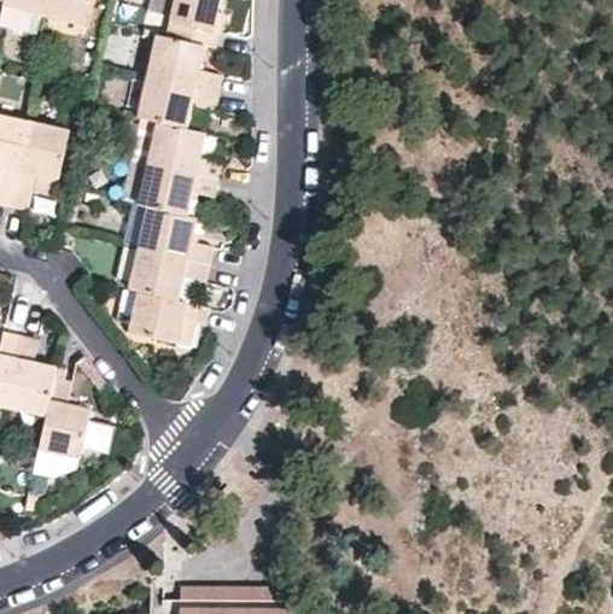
[(4,0),(4,4),(45,12),(47,0),(4,0)]
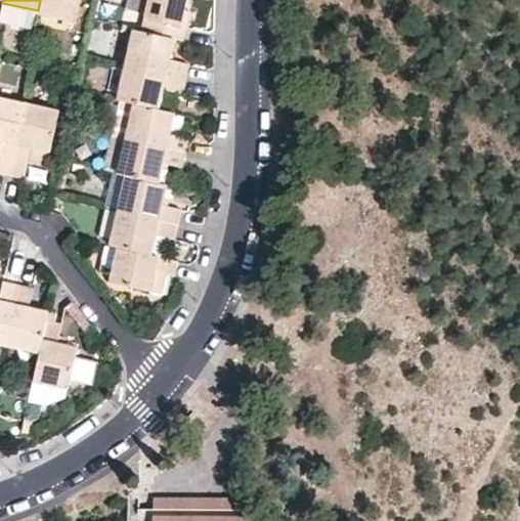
[(40,0),(38,10),(73,18),(77,0),(40,0)]
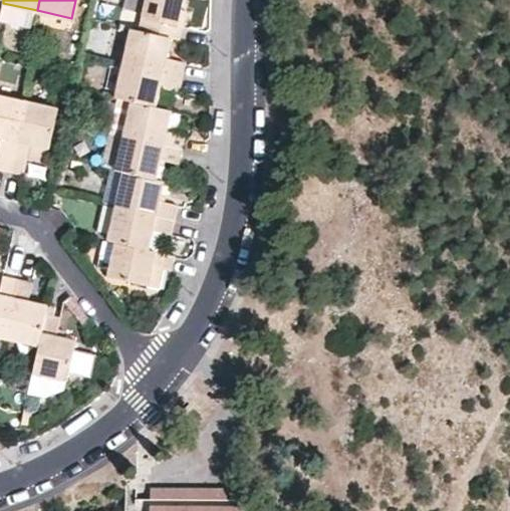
[(144,0),(137,30),(172,38),(180,40),(183,26),(177,24),(181,8),(183,0),(144,0)]
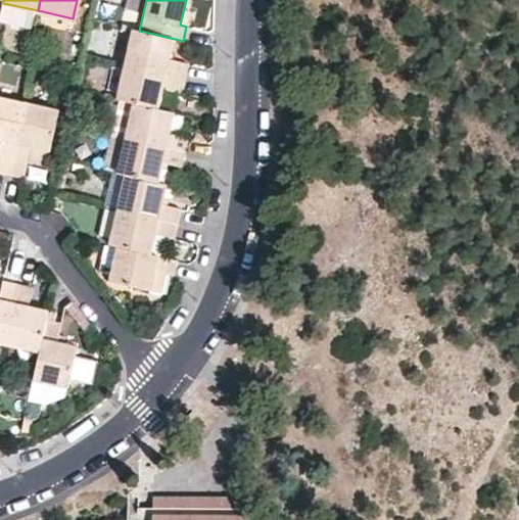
[(38,10),(3,3),(0,13),(0,16),(34,25),(38,10)]
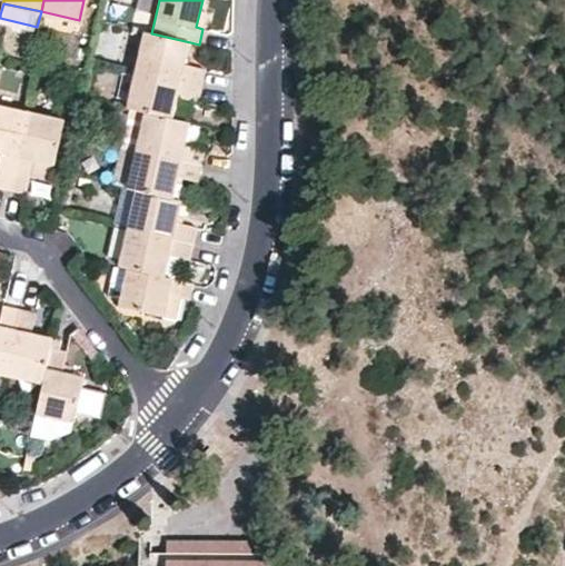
[(208,11),(200,9),(196,27),(202,29),(208,11)]
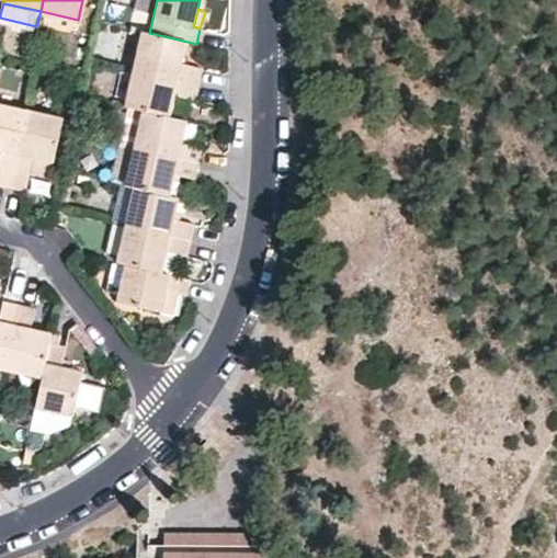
[(141,32),(133,69),(200,86),(204,68),(182,64),(188,42),(149,33),(141,32)]
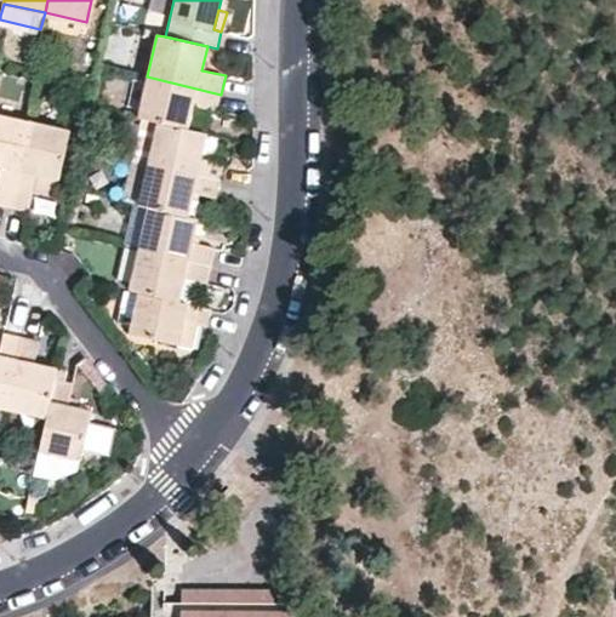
[(137,118),(155,123),(188,130),(193,107),(216,112),(221,95),(147,76),(137,118)]
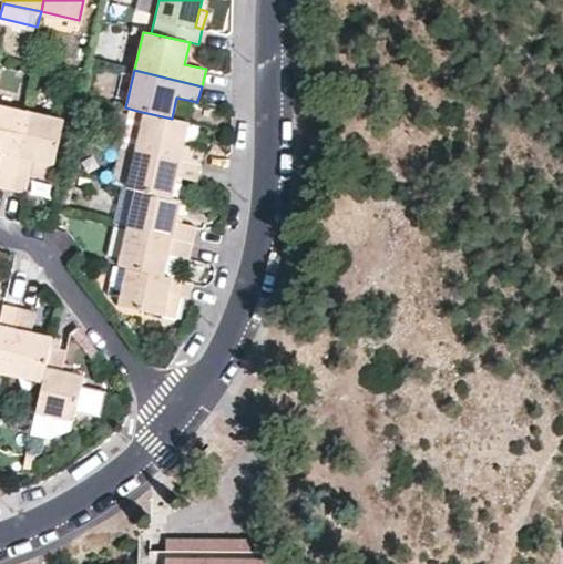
[(0,187),(8,190),(27,110),(0,103),(0,187)]
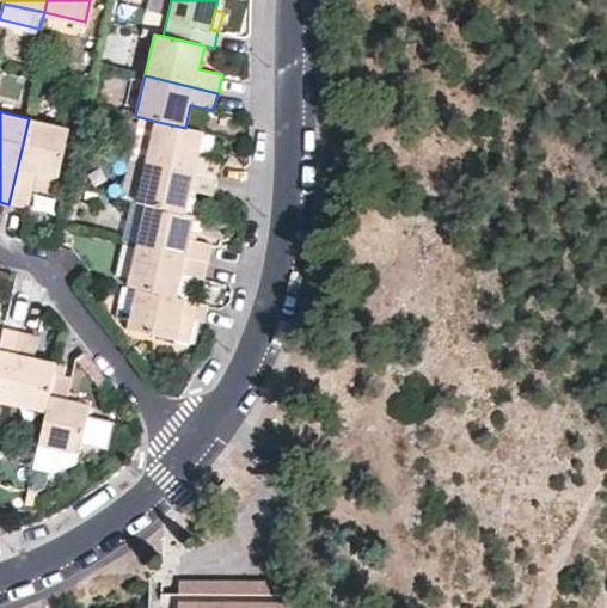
[(25,208),(31,189),(35,172),(54,177),(65,127),(29,118),(8,204),(25,208)]
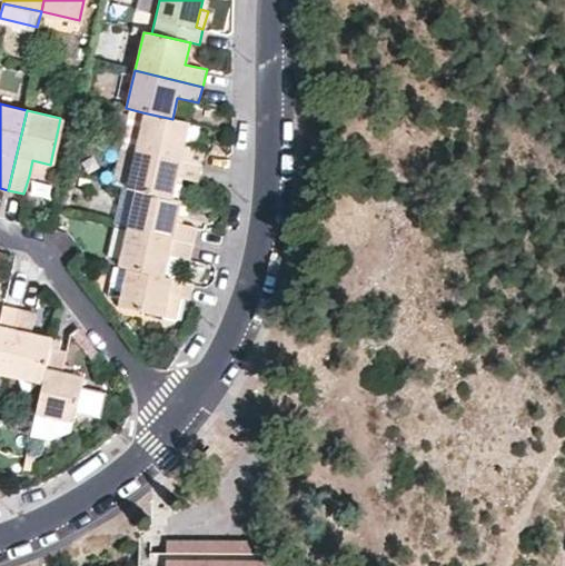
[(142,112),(134,150),(200,166),(205,149),(184,145),(188,122),(172,119),(142,112)]
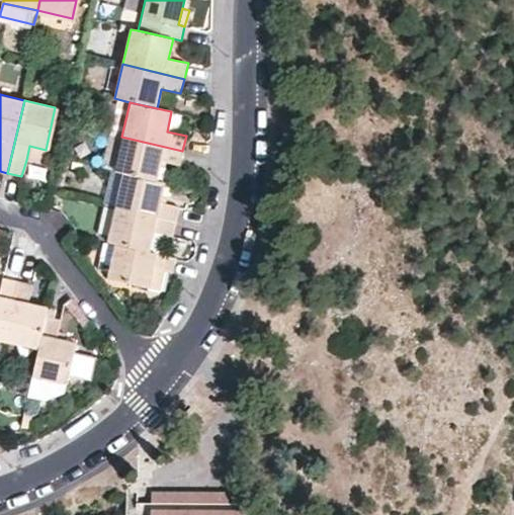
[(113,171),(121,137),(108,134),(100,168),(109,170),(113,171)]
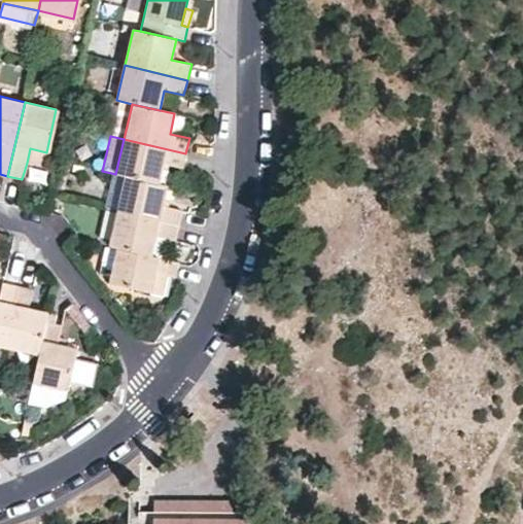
[(115,174),(125,176),(158,184),(163,165),(182,169),(185,153),(124,139),(115,174)]
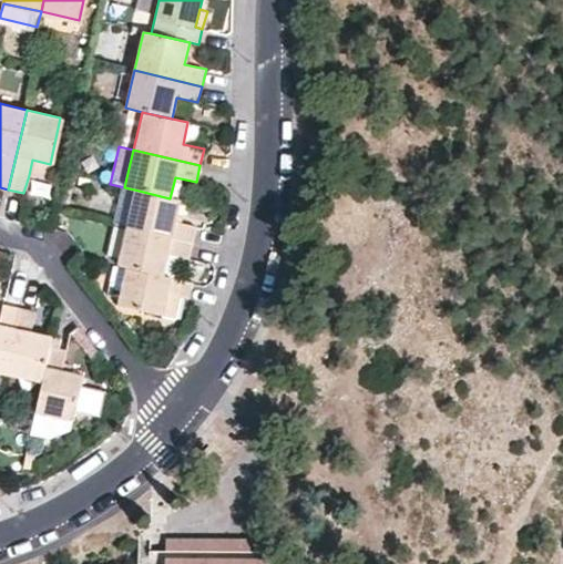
[(32,160),(29,175),(45,180),(50,164),(32,160)]
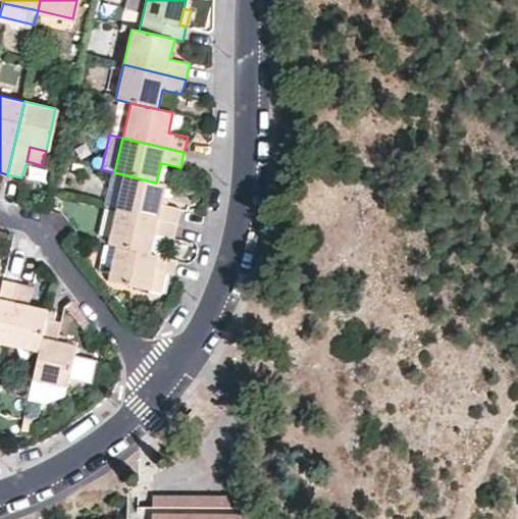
[(123,174),(114,172),(110,171),(102,206),(115,209),(123,174)]
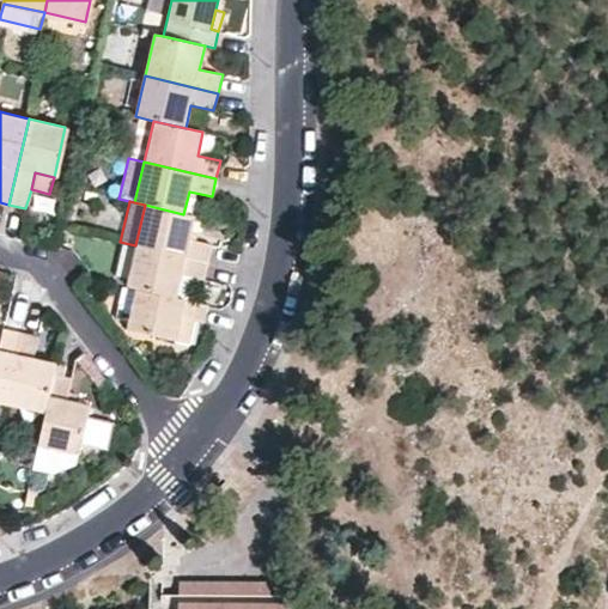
[(145,205),(135,245),(204,261),(208,243),(187,237),(190,215),(183,214),(145,205)]
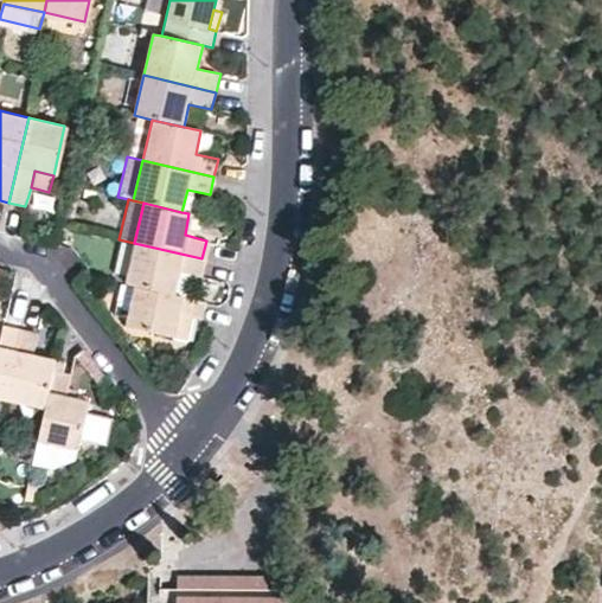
[(125,282),(133,284),(171,294),(175,273),(197,276),(202,258),(134,243),(125,282)]
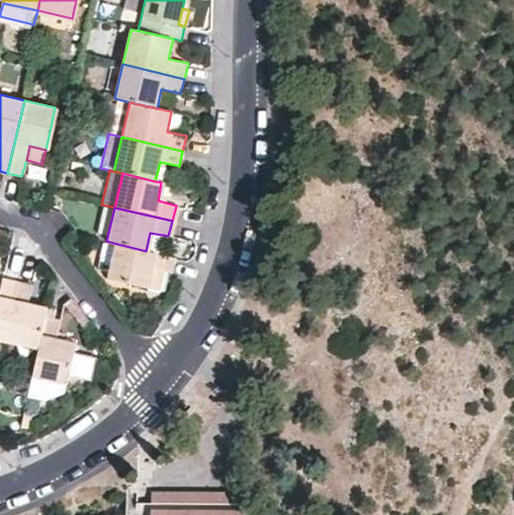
[(106,274),(113,243),(106,241),(102,241),(96,269),(106,274)]
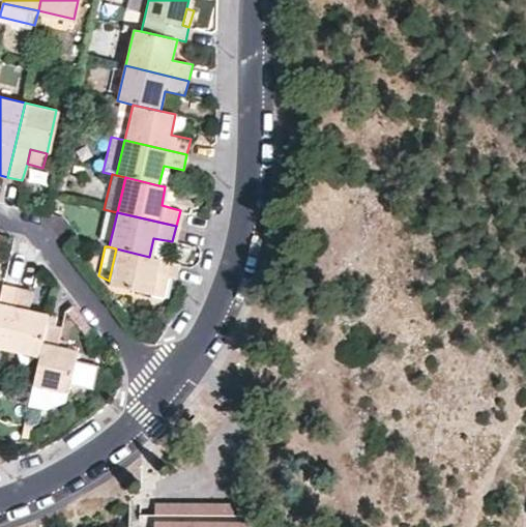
[(116,249),(109,281),(108,284),(148,293),(151,280),(153,272),(169,276),(173,277),(176,263),(149,257),(116,249)]
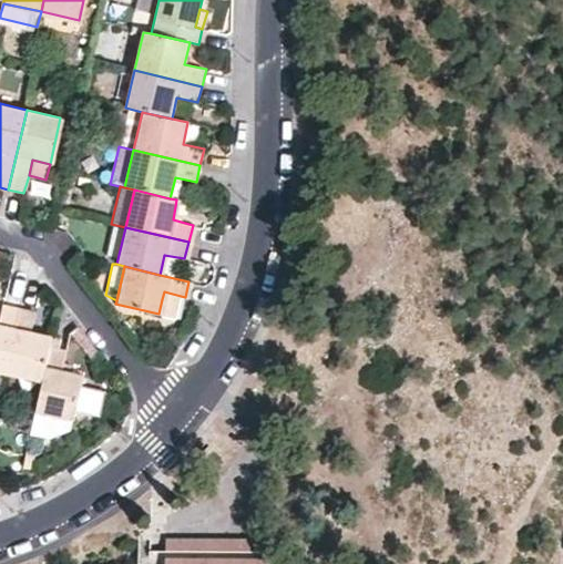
[(175,318),(181,296),(164,291),(162,299),(159,314),(175,318)]
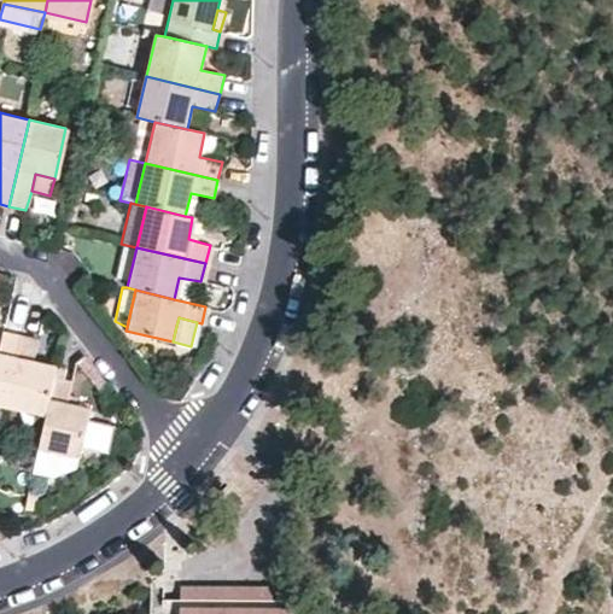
[(0,354),(0,352),(0,405),(7,408),(25,333),(6,329),(0,354)]
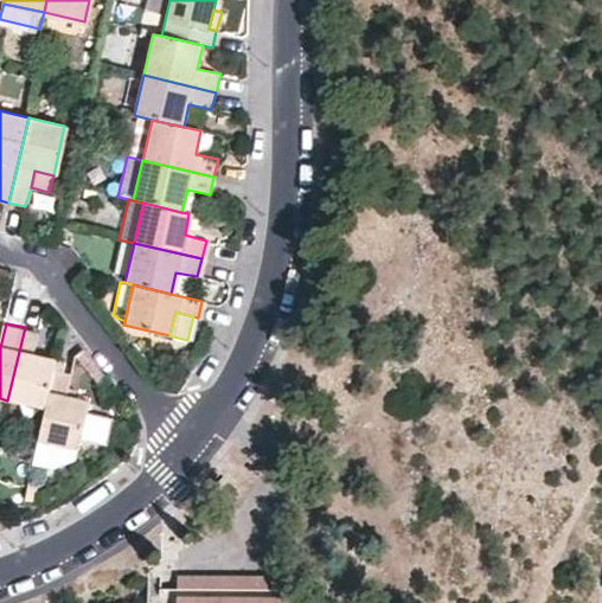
[(42,332),(25,327),(7,401),(43,409),(52,369),(55,359),(36,354),(42,332)]
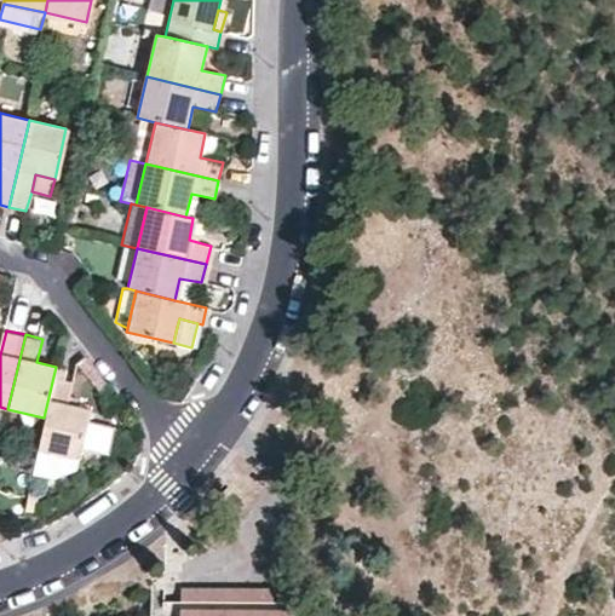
[(72,381),(53,376),(44,418),(36,449),(75,458),(87,412),(65,407),(72,381)]
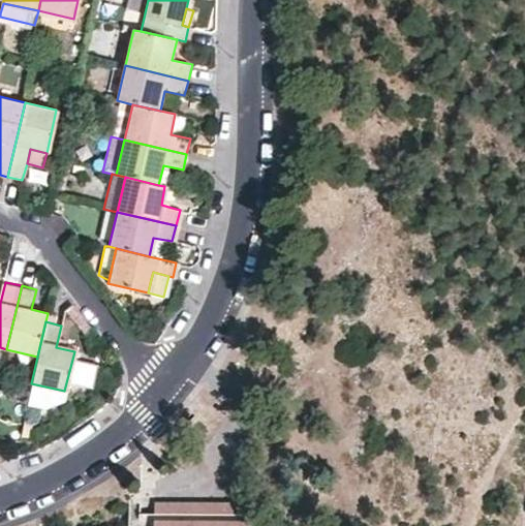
[(64,391),(31,383),(27,403),(44,407),(62,400),(64,391)]
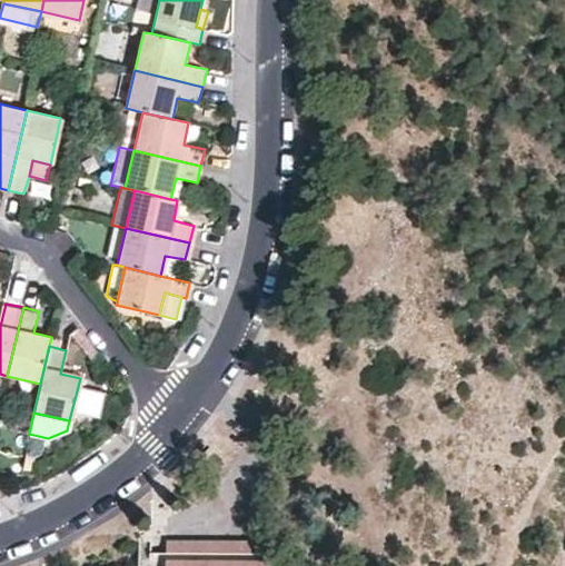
[(263,565),(263,549),(177,547),(177,560),(176,565),(263,565)]
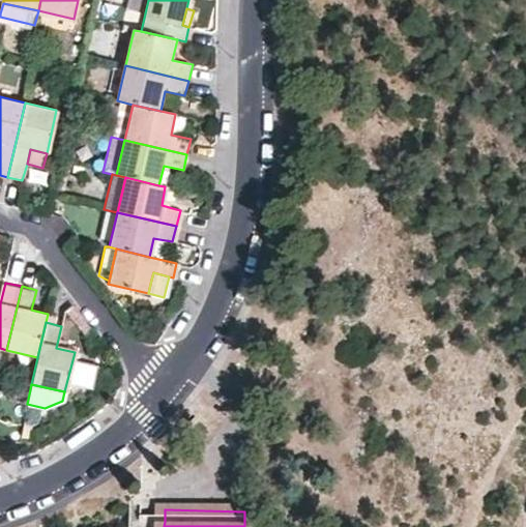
All buildings are outlined.
